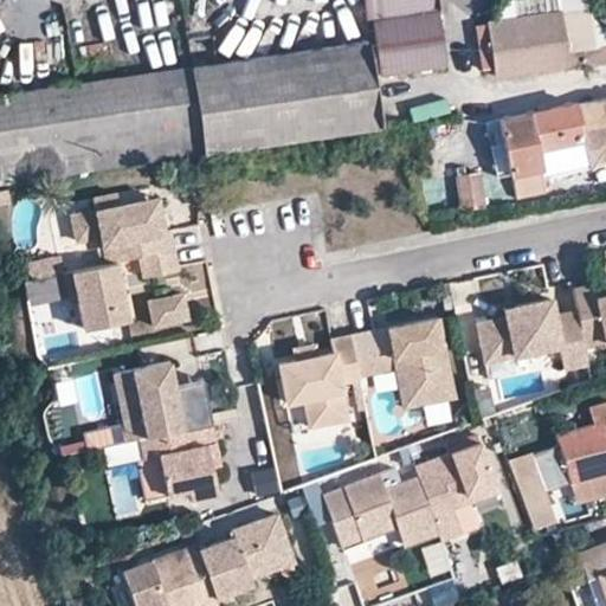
[(363,0),(367,14),(371,14),(380,71),(444,62),(434,0),(363,0)]
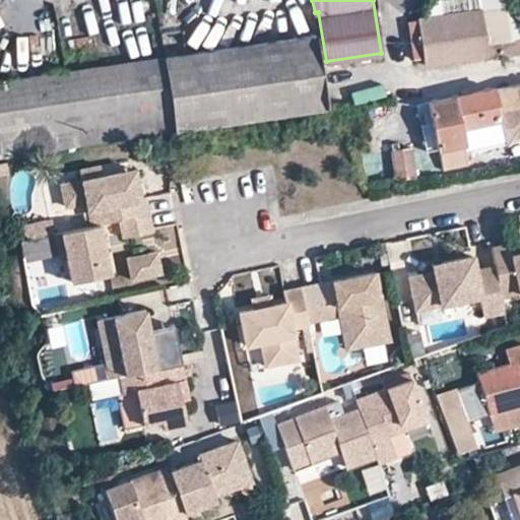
[(503,0),(478,0),(480,8),(485,42),(509,38),(503,0)]
